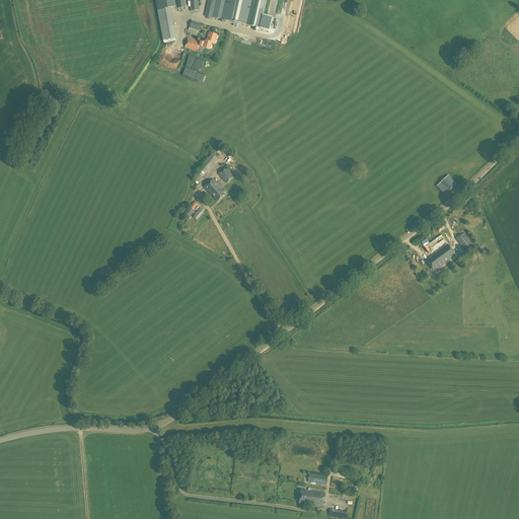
[(155,0),(158,10),(170,8),(176,7),(174,0),(155,0)]
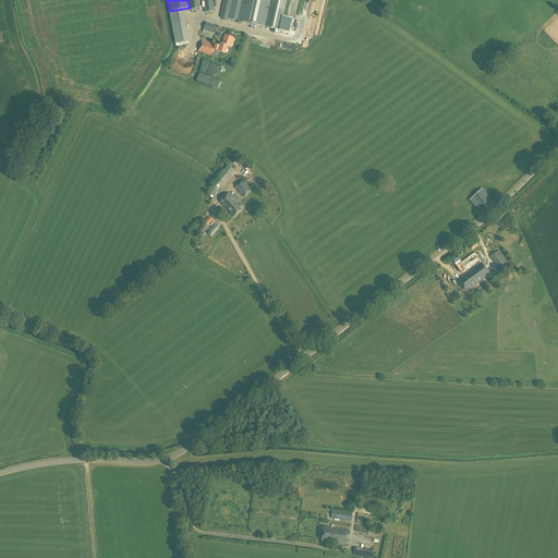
[(190,0),(191,10),(199,9),(197,0),(190,0)]
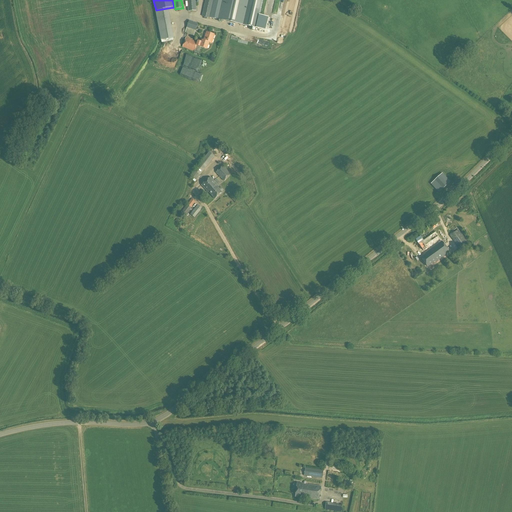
[(196,11),(195,0),(187,0),(188,11),(196,11)]
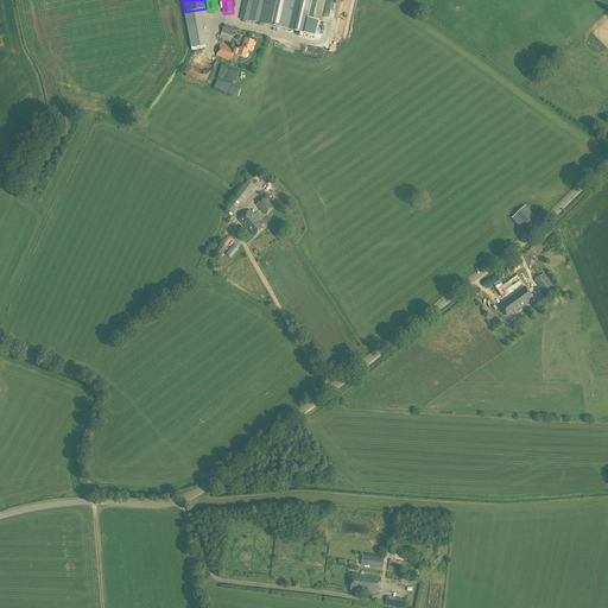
[(311,0),(244,0),(240,19),(304,33),(308,17),(311,0)]
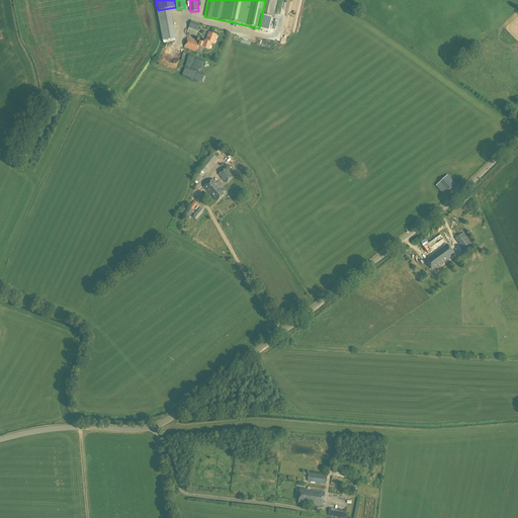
[(272,16),(262,14),(259,28),(268,30),(272,16)]
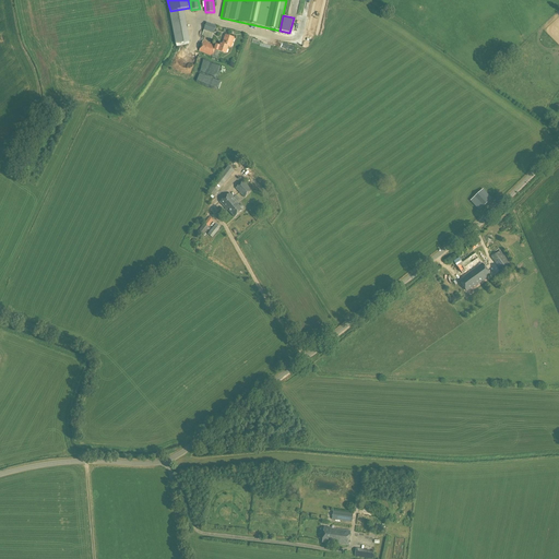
[(214,34),(216,25),(206,23),(204,31),(214,34)]
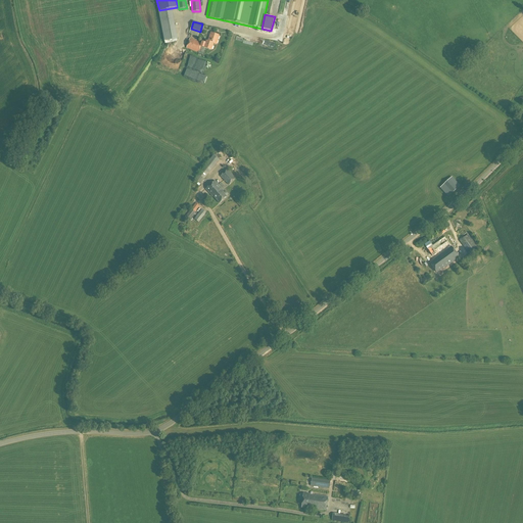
[(176,29),(162,31),(164,41),(178,39),(176,29)]
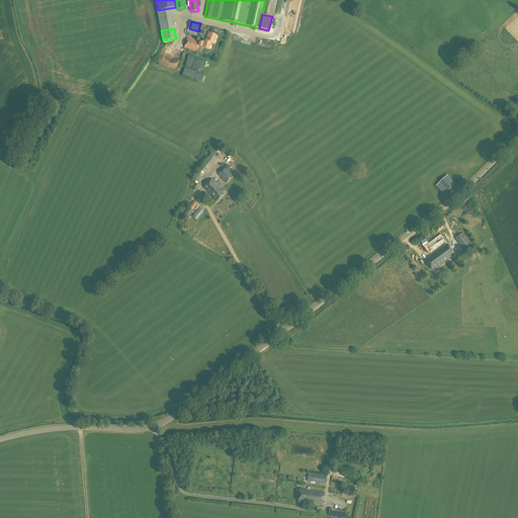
[(214,45),(218,35),(209,32),(206,40),(204,40),(203,42),(201,41),(200,42),(188,38),(185,48),(197,52),(196,53),(201,54),(203,48),(209,50),(211,44),(214,45)]
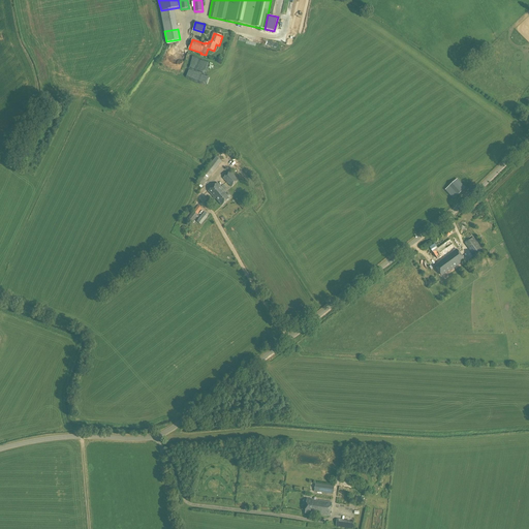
[(235,165),(243,176),(250,170),(243,160),(235,165)]
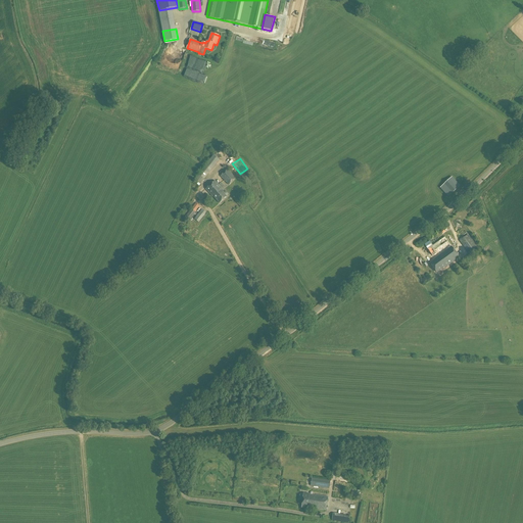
[(211,170),(206,164),(194,180),(200,184),(211,170)]
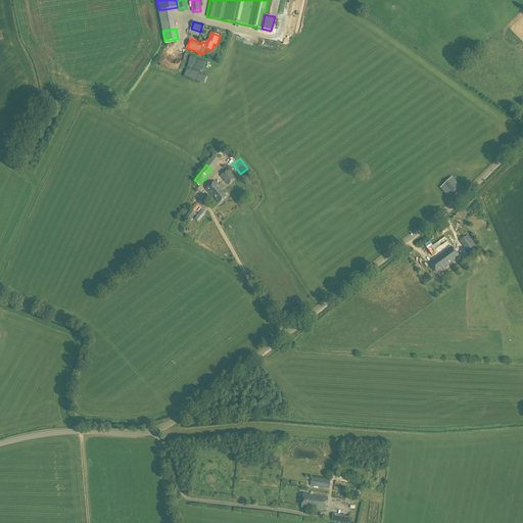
[(229,185),(236,178),(228,169),(220,177),(229,185)]
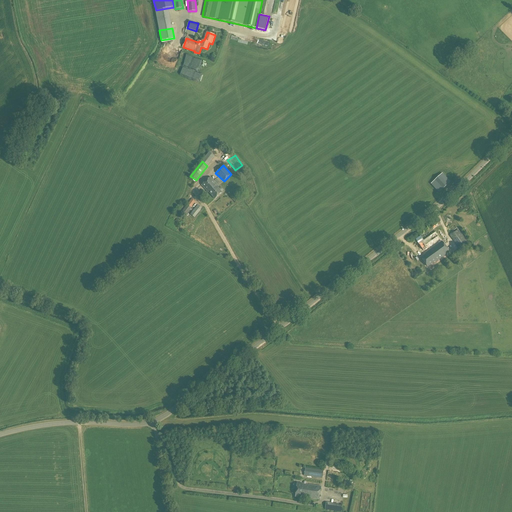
[(439,193),(450,182),(442,173),(431,184),(439,193)]
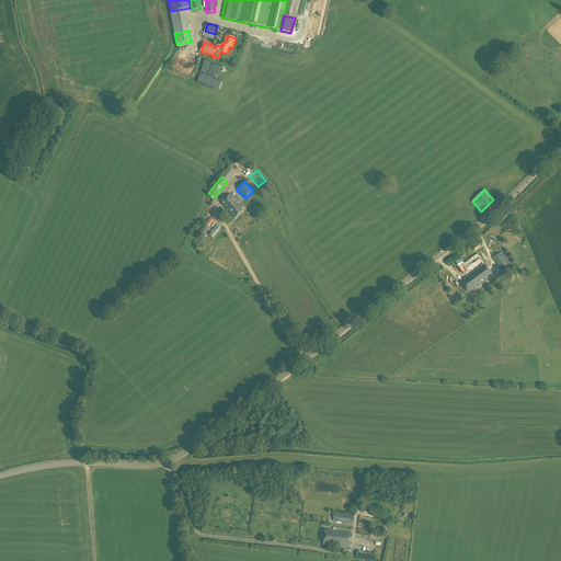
[(238,203),(239,203),(230,194),(220,203),(228,210),(236,218),(244,210),(243,209),(245,208),(242,205),(241,207),(238,203)]
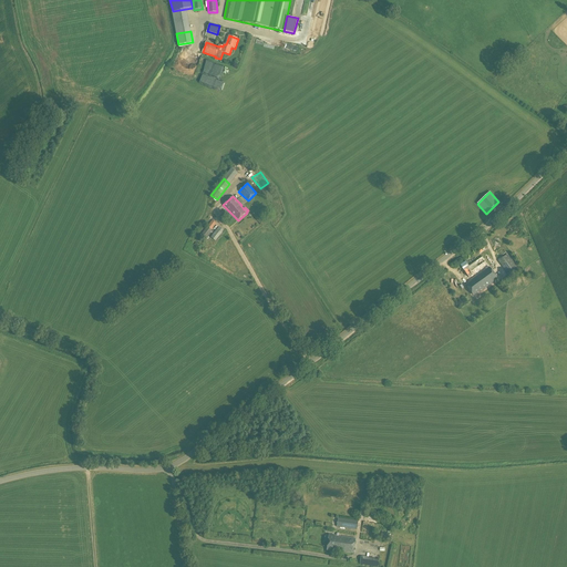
[(206,238),(213,230),(212,230),(216,224),(213,220),(202,234),(206,238)]
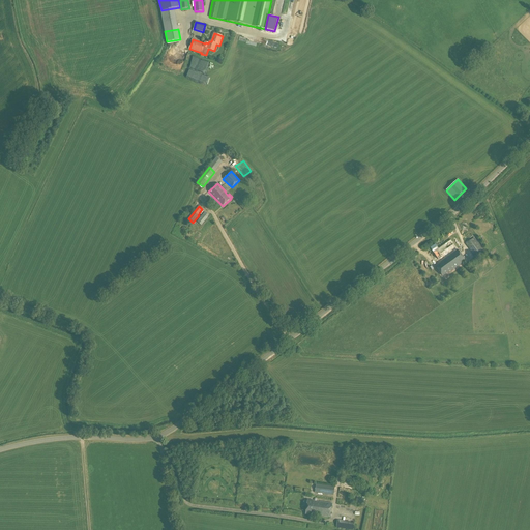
[(201,226),(209,215),(205,212),(197,222),(201,226)]
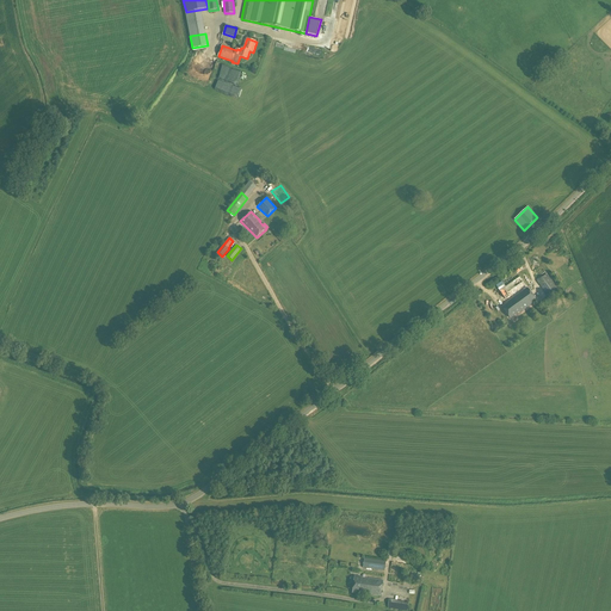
[(548,296),(557,289),(547,275),(537,282),(548,296)]
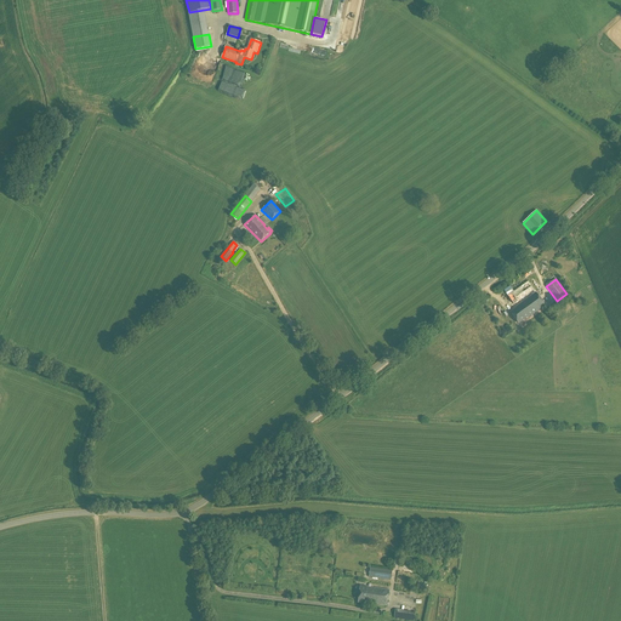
[(511,296),(518,306),(537,291),(530,281),(511,296)]
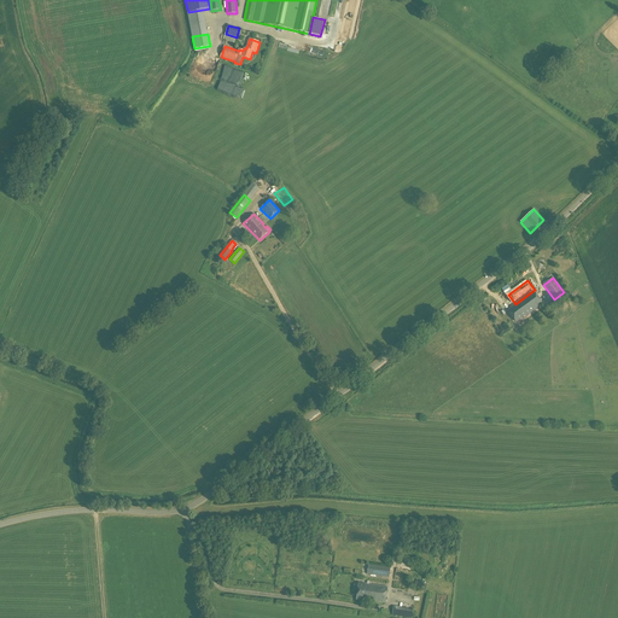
[(534,292),(507,310),(516,322),(526,315),(526,316),(543,304),(534,292)]
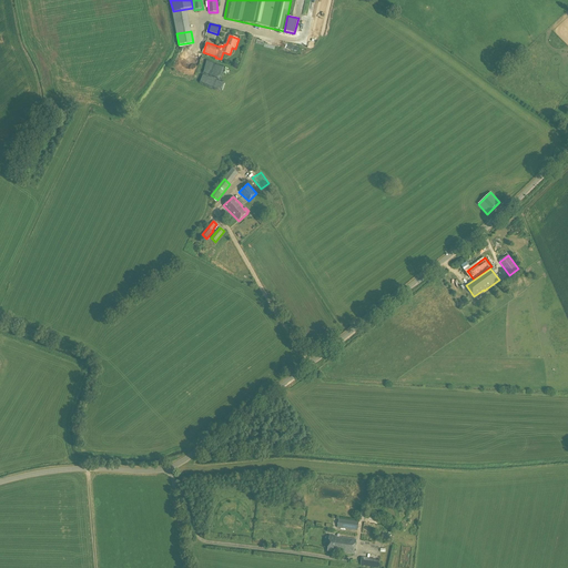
[(357,530),(358,521),(338,519),(337,528),(357,530)]
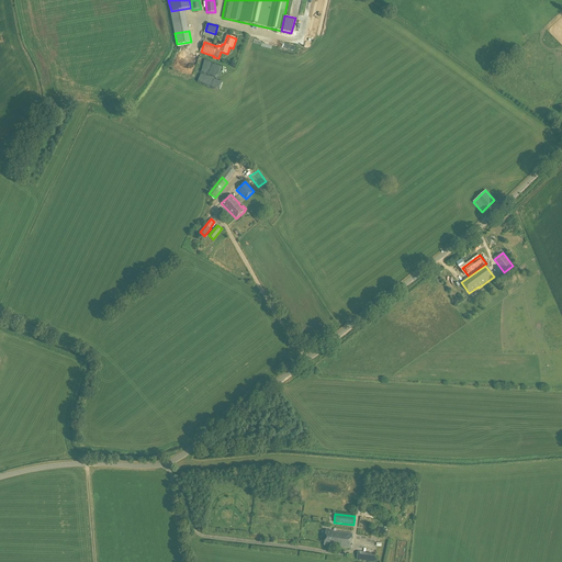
[(350,548),(352,534),(326,530),(324,546),(329,547),(329,546),(350,548)]
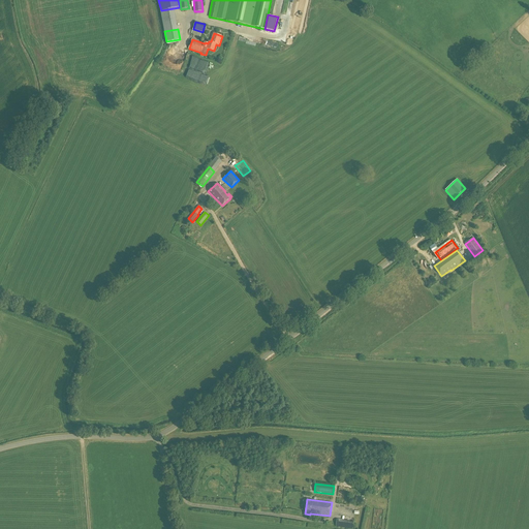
[(339,503),(333,504),(335,515),(341,512),(339,503)]
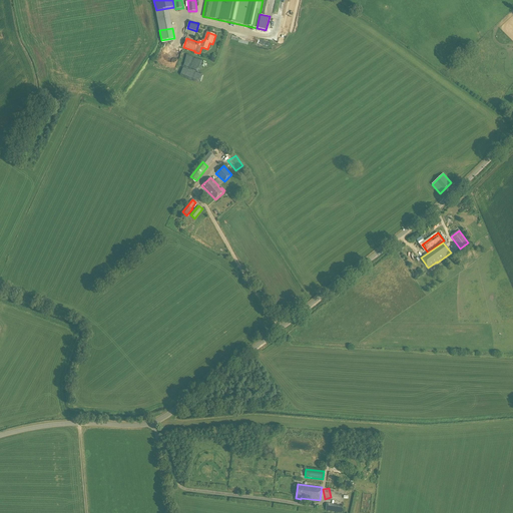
[(342,512),(343,506),(327,504),(326,511),(342,512)]
